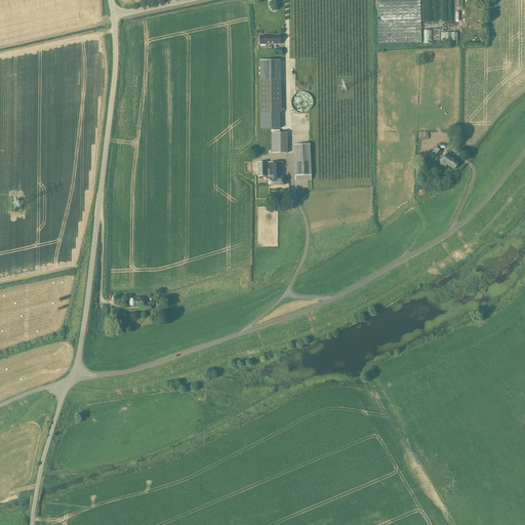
[(376,0),(377,4),(378,44),(421,42),(420,3),(419,0),(376,0)]
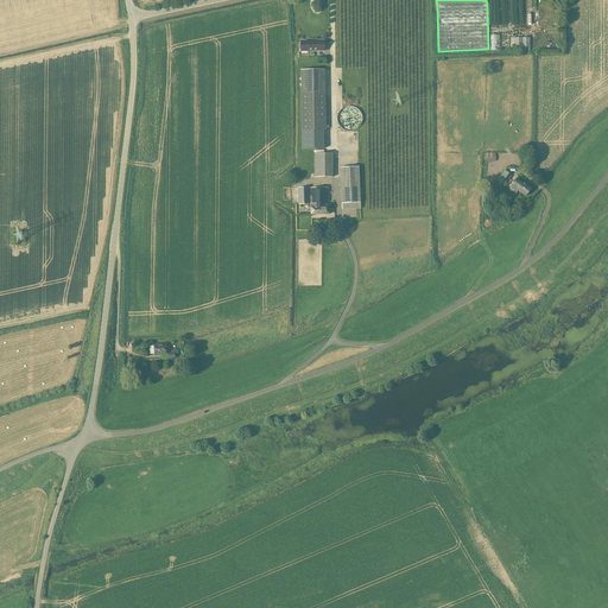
[(501,49),(501,35),(492,35),(492,49),(501,49)]
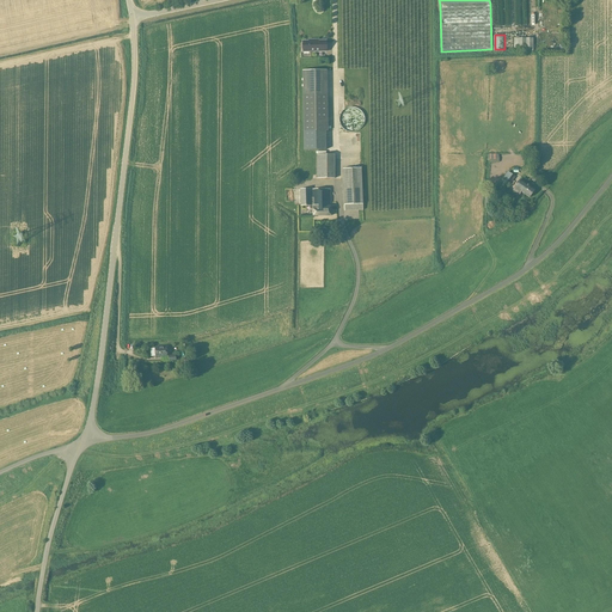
[(519,51),(533,51),(533,48),(533,38),(518,38),(514,38),(514,51),(519,51)]
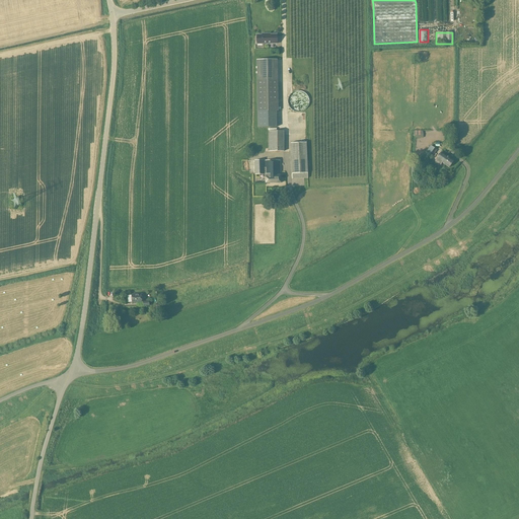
[(256,45),(277,45),(277,34),(270,34),(270,33),(262,33),(262,34),(256,34),(256,45)]
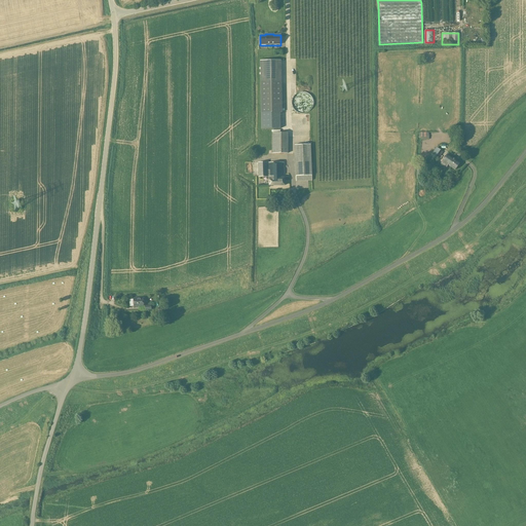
[(260,61),(261,127),(283,127),(280,61),(260,61)]
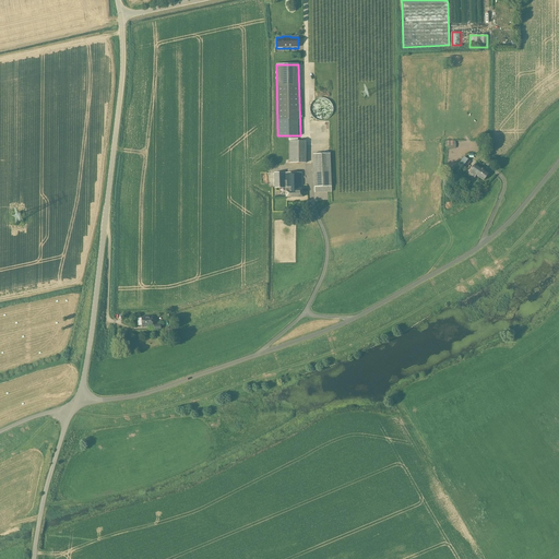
[(329,117),(330,98),(312,98),(311,117),(329,117)]
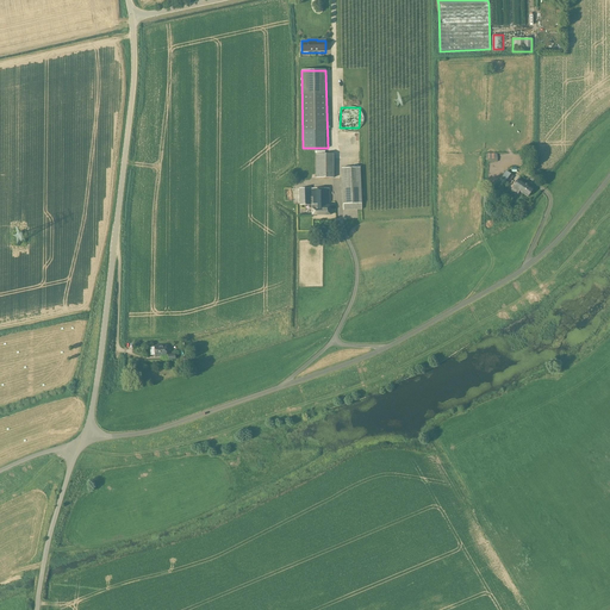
[(316,155),(316,179),(334,179),(334,155),(316,155)]
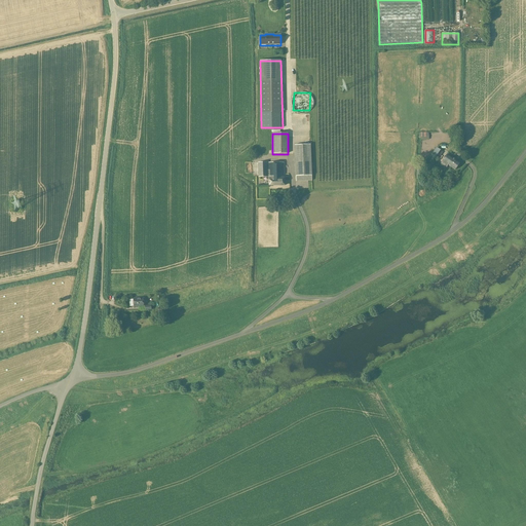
[(295,145),(296,182),(312,181),(311,145),(295,145)]
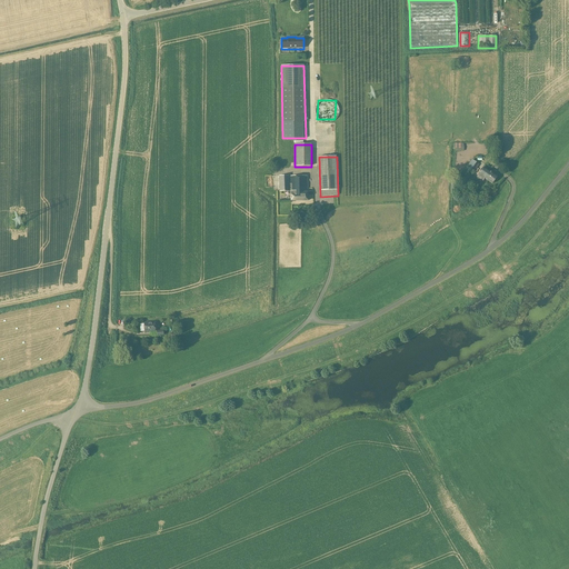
[(472,160),(467,168),(472,172),(478,163),(472,160)]
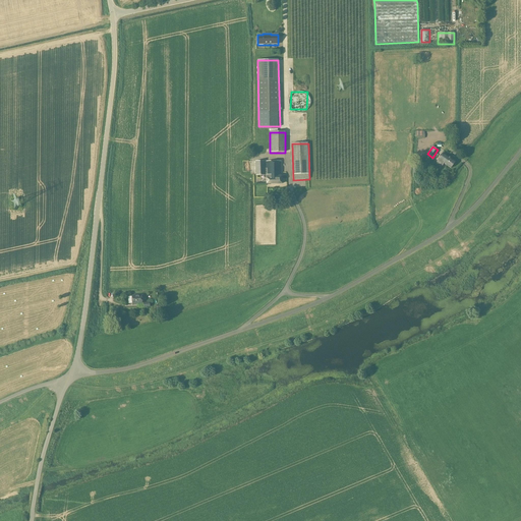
[(442,166),(444,164),(451,168),(455,162),(443,153),(437,163),(442,166)]
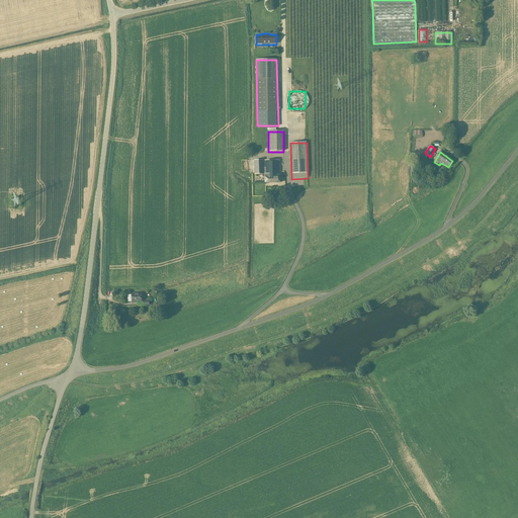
[(264,175),(264,174),(263,161),(254,160),(254,174),(264,175)]
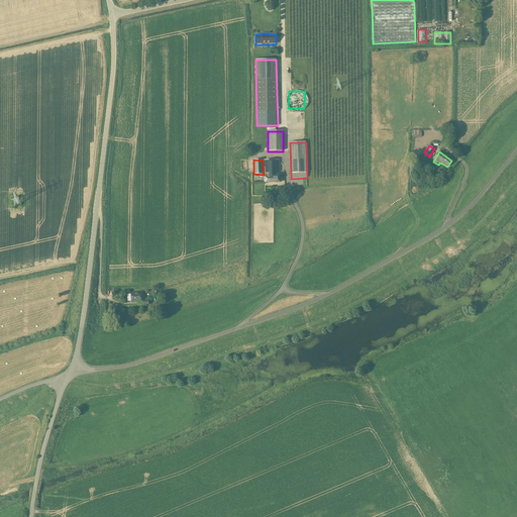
[(265,177),(265,183),(280,183),(280,160),(265,161),(265,168),(264,168),(264,174),(265,174),(265,177)]
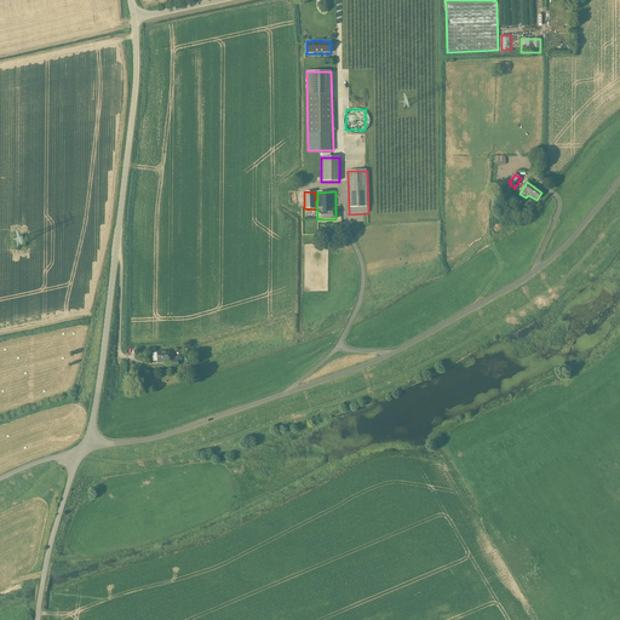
[(158,352),(158,362),(170,361),(170,351),(158,352)]
